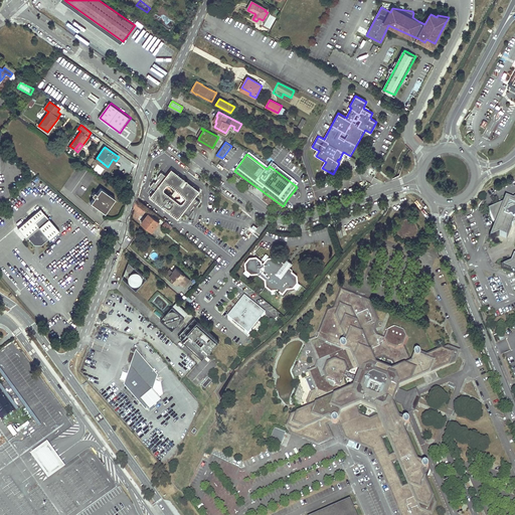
[(108,167),(97,158),(95,160),(109,170),(116,161),(113,159),(108,167)]
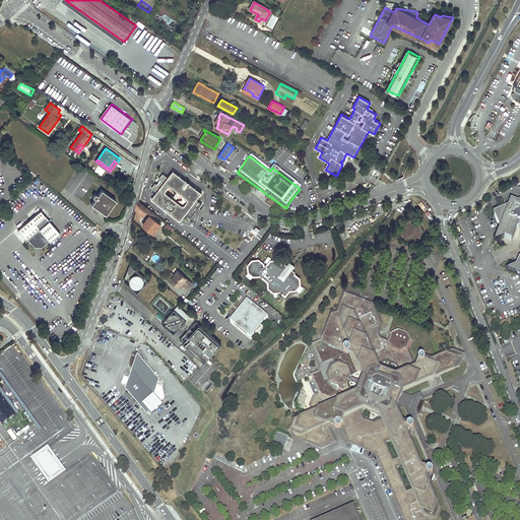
[(188,181),(175,172),(170,178),(165,174),(160,179),(161,180),(158,184),(157,183),(152,188),(158,192),(152,199),(166,208),(165,209),(168,212),(169,211),(181,221),(187,214),(192,219),(196,213),(195,212),(198,208),(199,210),(203,205),(198,200),(203,194),(191,184),(189,186),(186,184),(188,181)]
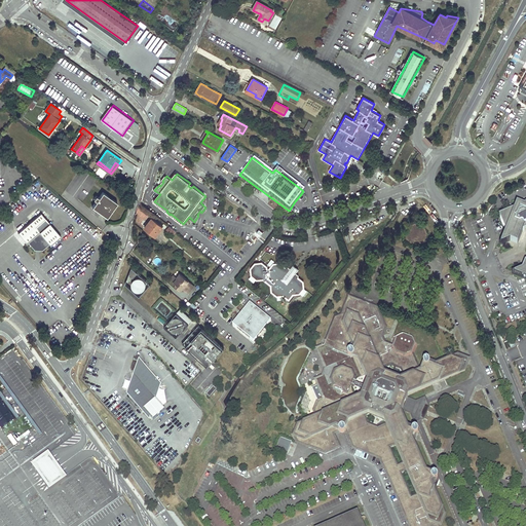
[(98,201),(94,207),(107,217),(111,212),(109,211),(111,208),(113,210),(118,203),(104,192),(100,198),(97,196),(95,199),(98,201)]
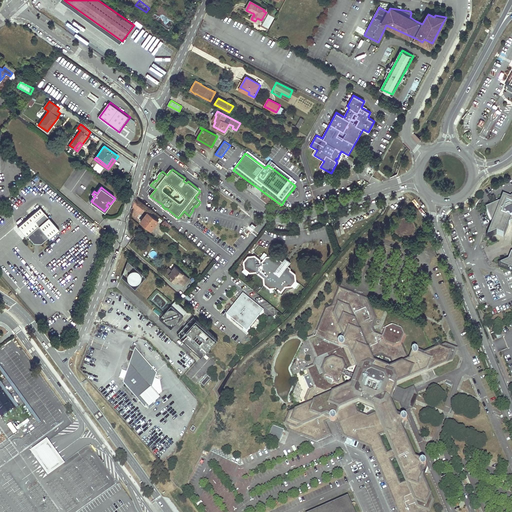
[(494,227),(488,240),(497,236),(504,239),(510,226),(511,225),(511,223),(511,222),(511,256),(510,263),(500,268),(511,271),(511,201),(511,202),(507,200),(508,202),(510,203),(509,205),(507,204),(506,205),(504,205),(505,204),(504,202),(502,206),(489,212),(489,213),(488,213),(494,227)]
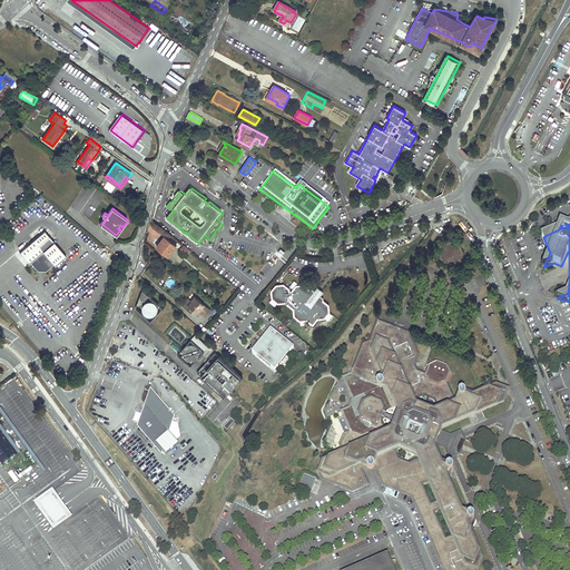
[(66,255),(45,231),(20,252),(29,263),(30,262),(37,269),(41,271),(46,271),(53,264),(55,265),(66,255)]
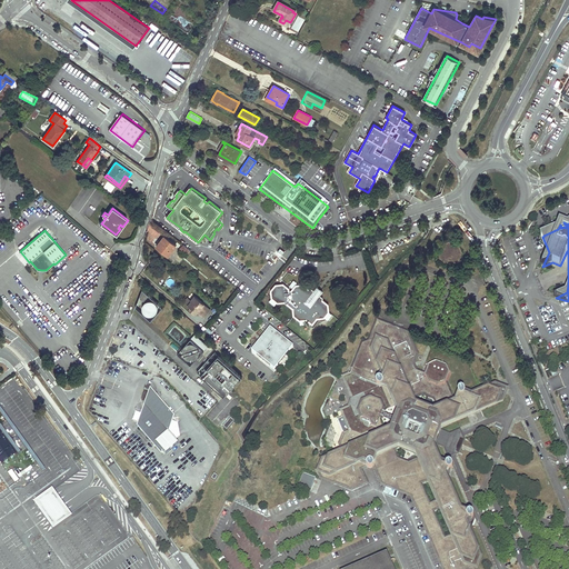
[(161,241),(157,246),(169,255),(177,246),(167,238),(162,242),(161,241)]
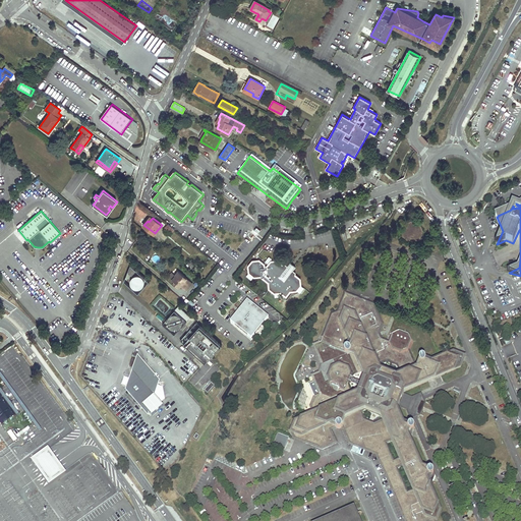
[(165,228),(171,233),(175,228),(168,224),(165,228)]
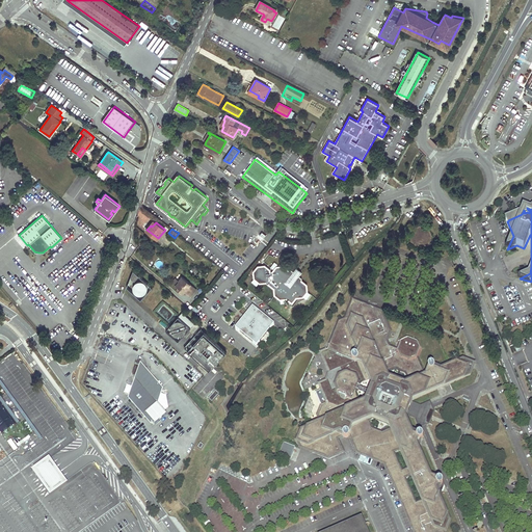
[(195,265),(191,270),(195,274),(200,270),(197,268),(198,268),(195,265)]
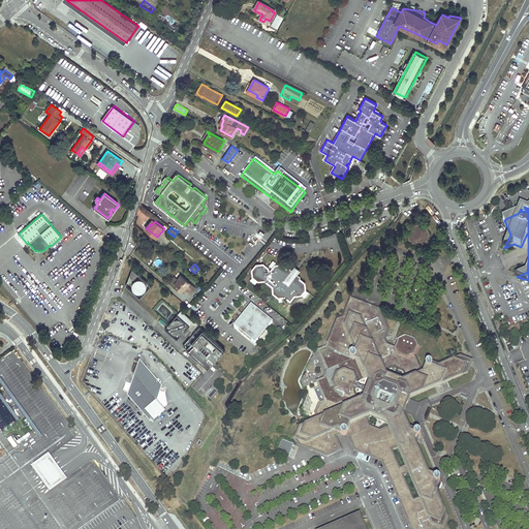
[(270,268),(265,263),(257,265),(253,269),(254,276),(259,280),(267,279),(274,285),(275,291),(280,296),(285,294),(290,299),(294,294),(302,293),(306,288),(305,282),(300,278),(300,276),(298,273),(297,274),(291,270),(292,269),(289,267),(287,268),(282,263),(276,265),(272,269),(272,270),(270,271),(270,268)]
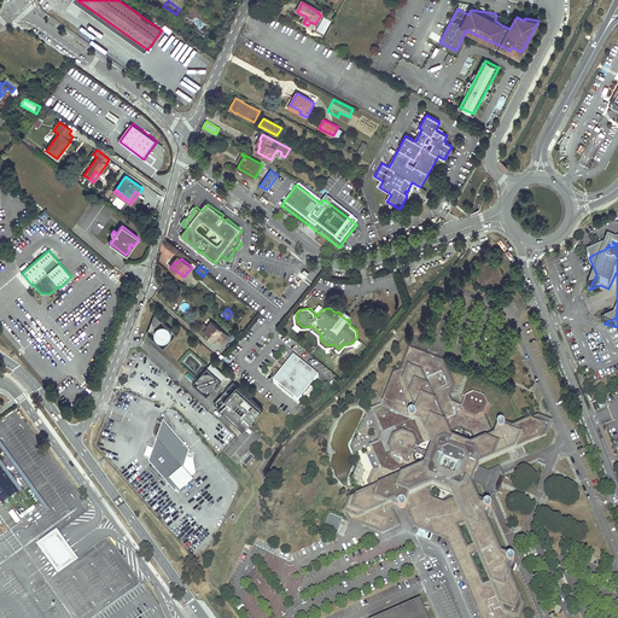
[(345,310),(342,314),(340,315),(347,320),(348,319),(351,314),(345,310)]
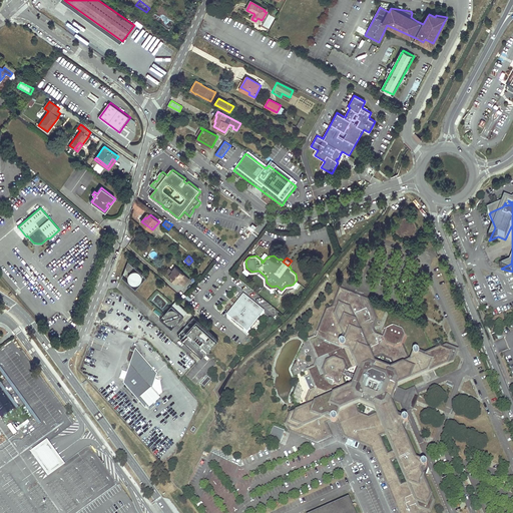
[(176,267),(172,271),(173,271),(169,276),(172,278),(174,279),(172,281),(176,284),(178,282),(181,284),(187,277),(176,267)]
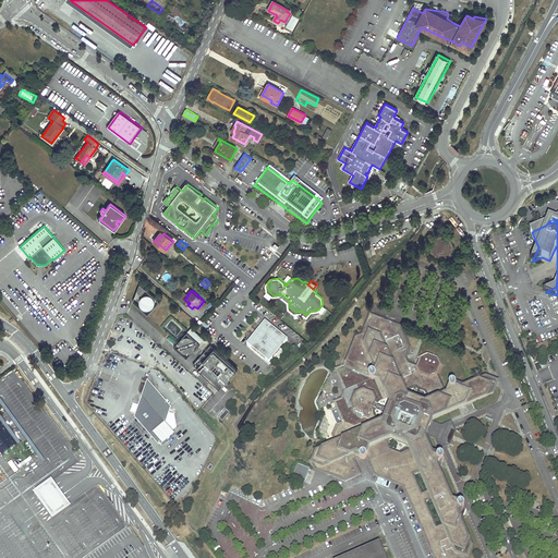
[(155,304),(155,301),(155,299),(153,296),(150,295),(149,294),(146,294),(145,295),(143,296),(142,299),(141,301),(141,304),(142,306),(142,307),(144,308),(146,310),(149,310),(152,308),(153,308),(155,306),(155,304)]
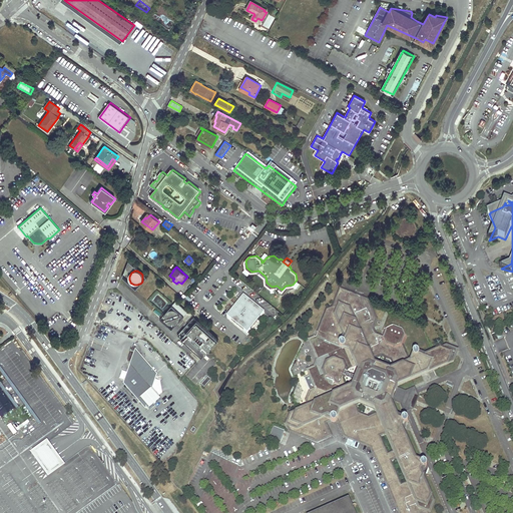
[(187,277),(181,284),(184,286),(190,279),(187,277)]
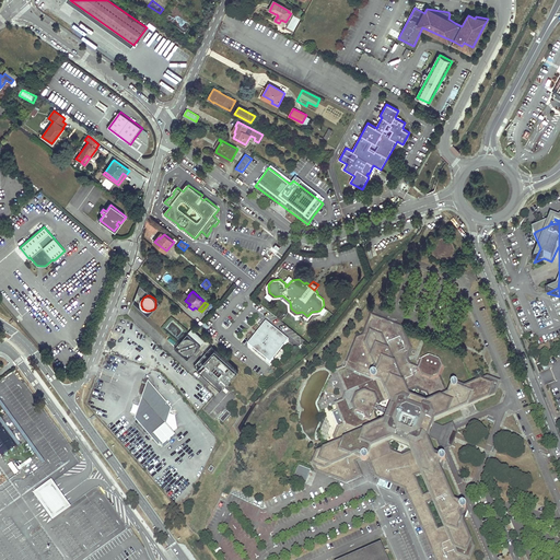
[(443,452),(439,452),(435,454),(432,445),(430,440),(430,434),(431,431),(433,427),(435,421),(471,405),(497,393),(501,381),(487,375),(466,384),(463,383),(461,381),(456,378),(454,383),(452,391),(446,393),(439,373),(442,364),(440,357),(430,353),(423,357),(418,365),(408,361),(406,354),(410,346),(401,324),(371,313),(363,334),(357,336),(347,364),(338,370),(346,388),(342,399),(337,404),(345,421),(342,422),(343,424),(339,427),(335,436),(337,443),(317,452),(313,462),(316,470),(347,481),(363,476),(372,473),(381,478),(405,488),(435,559),(467,559),(473,547),(464,518),(467,511),(466,508),(463,506),(461,508),(458,506),(454,504),(439,467),(440,462),(444,462),(446,459),(447,456),(443,452)]
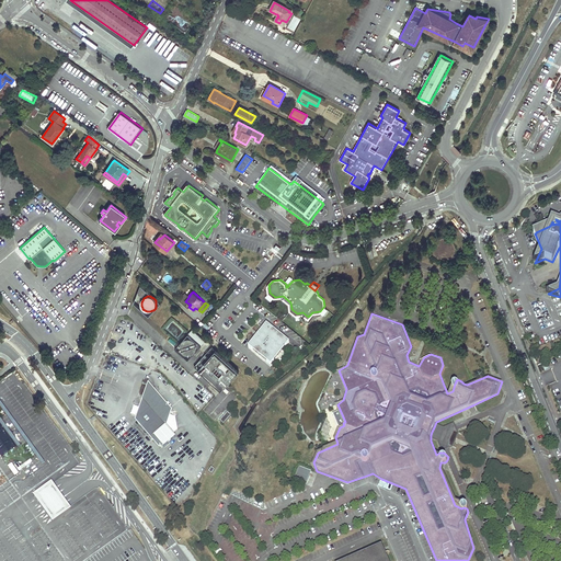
[(249,345),(271,364),(289,342),(266,323),(249,345)]
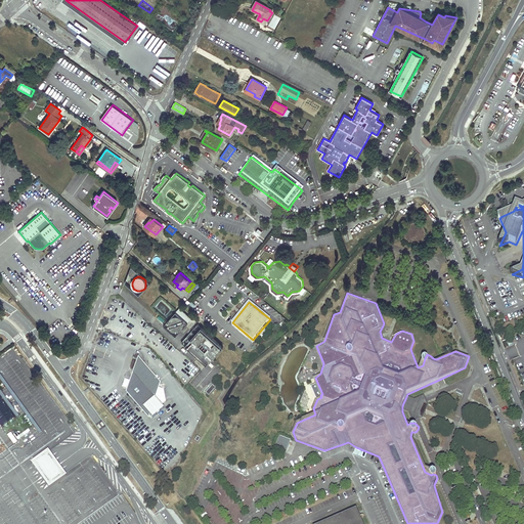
[(184,325),(184,322),(183,321),(182,319),(180,317),(178,316),(175,316),(172,317),(170,319),(169,321),(169,324),(169,325),(169,326),(170,330),(172,331),(175,332),(178,332),(180,331),(182,330),(183,326),(184,325)]
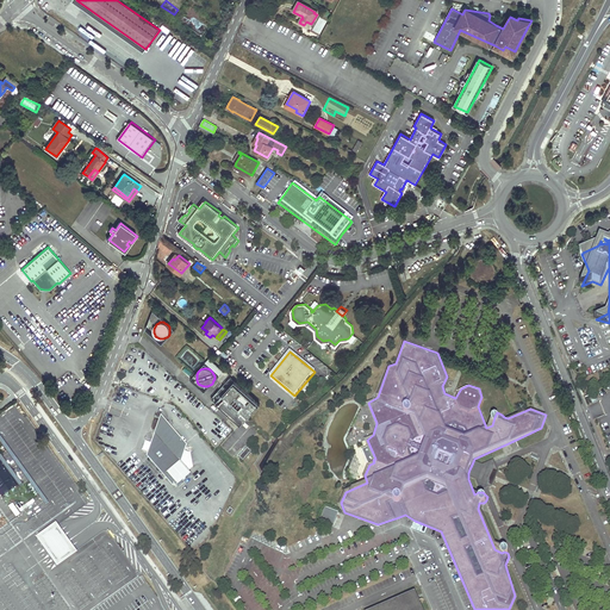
[(240,425),(256,405),(232,384),(222,396),(223,398),(217,404),(240,425)]
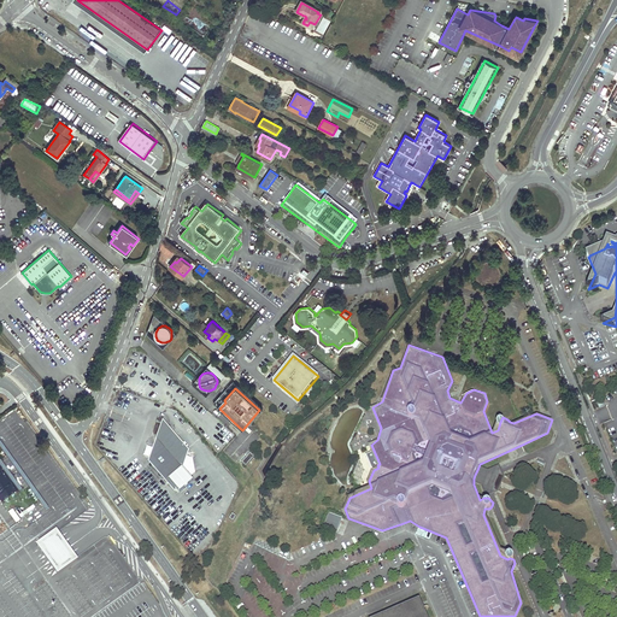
[(188,450),(164,422),(151,459),(180,492),(193,480),(182,466),(188,450)]
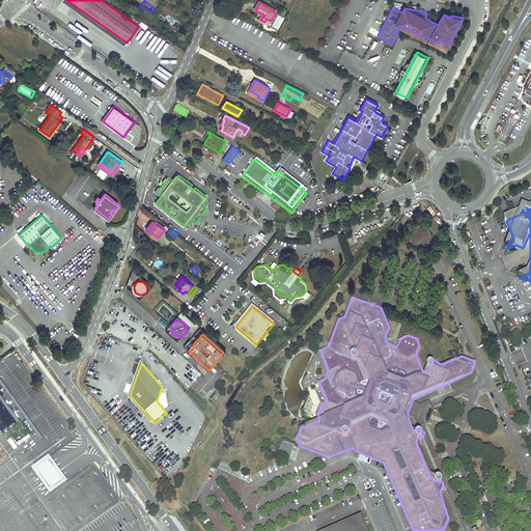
[(215,390),(207,398),(212,401),(219,393),(215,390)]
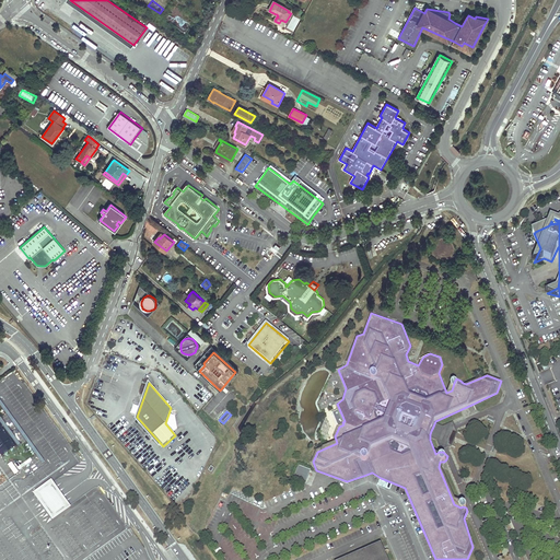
[(299,467),(293,479),(305,485),(311,471),(299,467)]
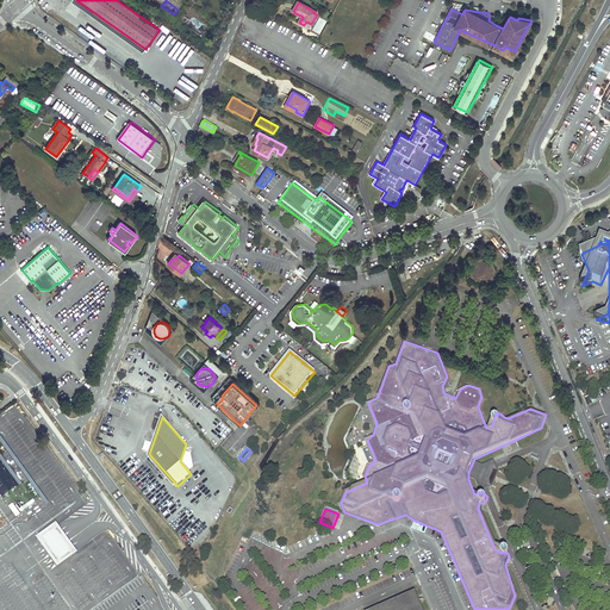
[(56,523),(36,537),(57,567),(78,553),(56,523)]
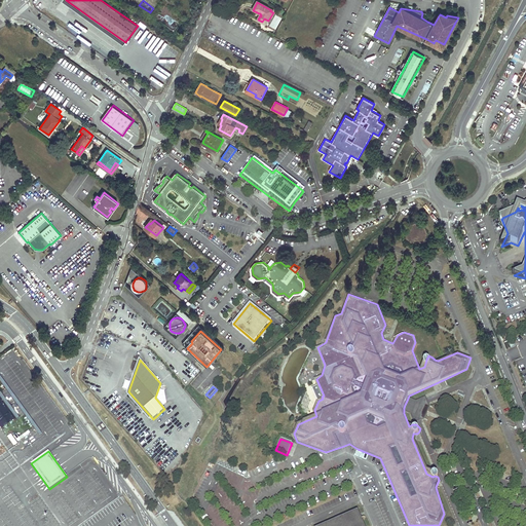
[(365,525),(358,510),(318,525),(365,525)]
